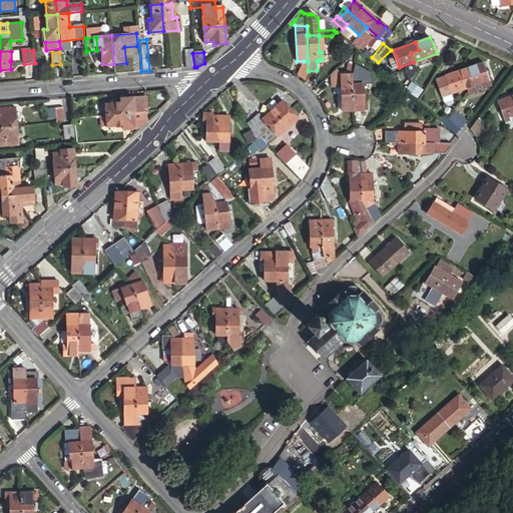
[(184,54),(185,68),(194,67),(192,53),(184,54)]
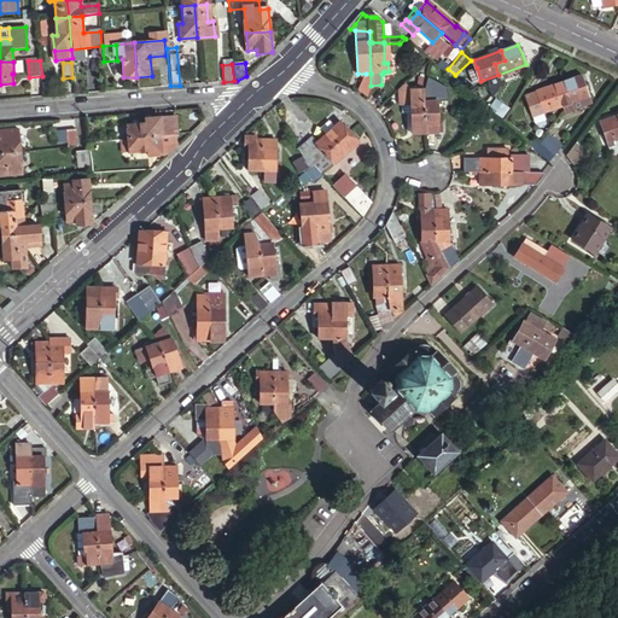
[(481,81),(477,68),(467,71),(473,85),(481,81)]
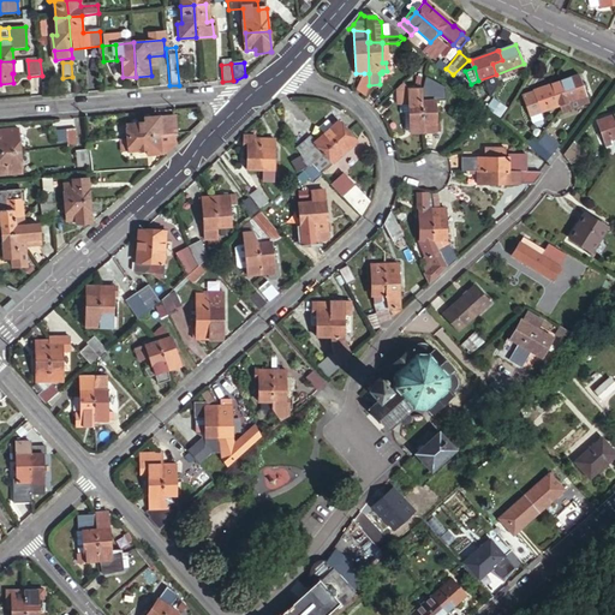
[(359,94),(362,96),(369,85),(369,73),(364,73),(354,93),(359,94)]
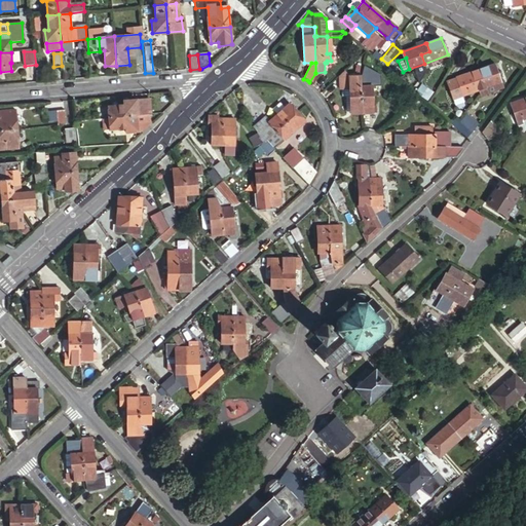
[(494,64),(480,69),(483,78),(474,81),(478,90),(500,81),(494,64)]
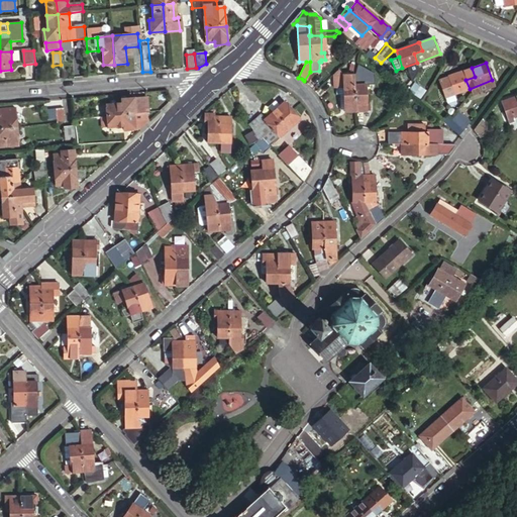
[(475,77),(472,68),(448,76),(448,77),(454,94),(470,89),(466,80),(475,77)]
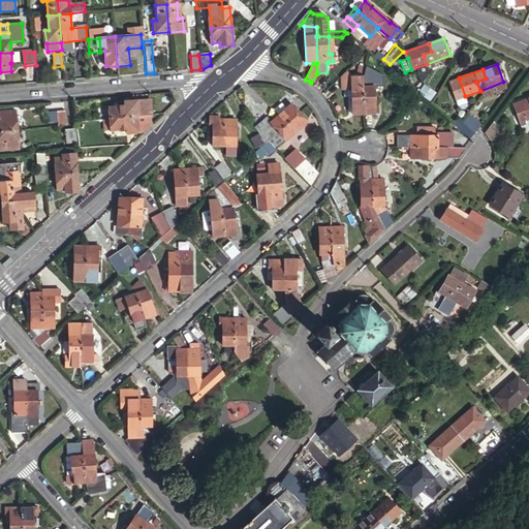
[(352,76),(346,70),(341,76),(341,91),(344,91),(351,90),(352,97),(352,114),(352,115),(365,114),(364,88),(365,81),(365,75),(352,76)]
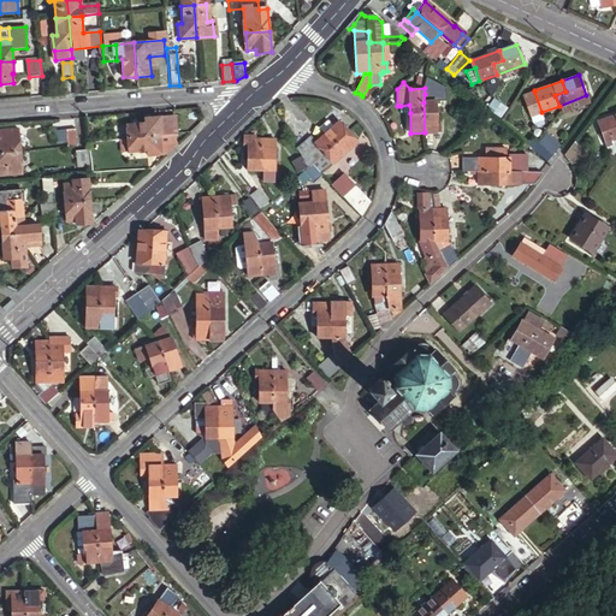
[(542,112),(534,92),(526,95),(526,98),(528,105),(528,108),(531,116),(542,112)]
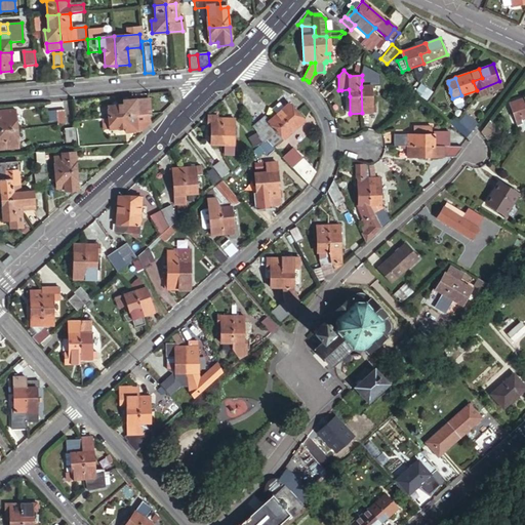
[(477,90),(479,95),(479,97),(502,88),(499,81),(477,90)]
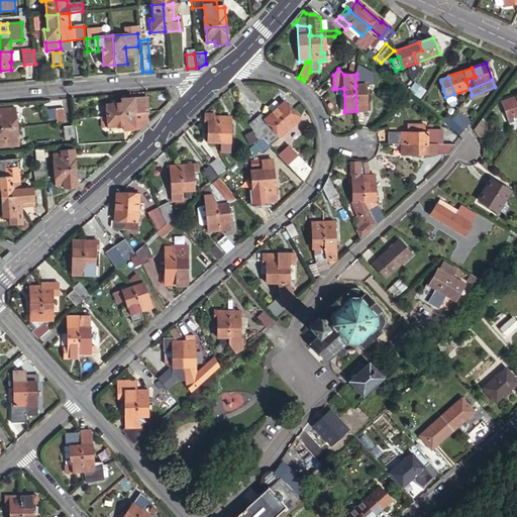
[(355,86),(356,111),(368,110),(366,85),(355,86)]
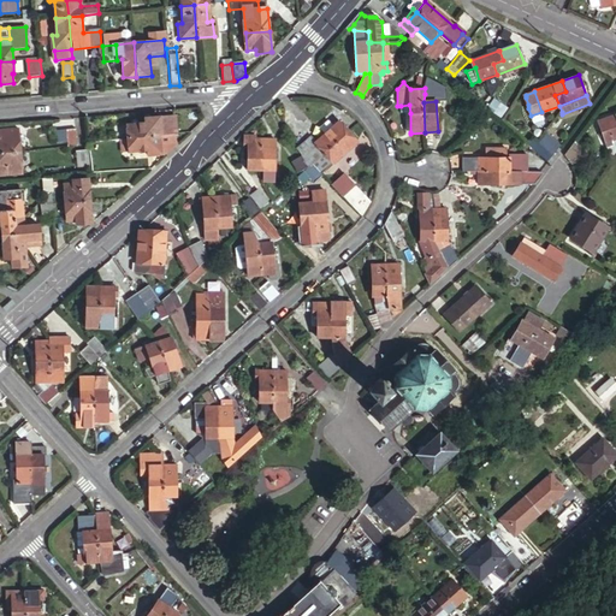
[(128,125),(129,138),(163,136),(177,134),(178,134),(177,117),(146,119),(147,123),(128,125)]
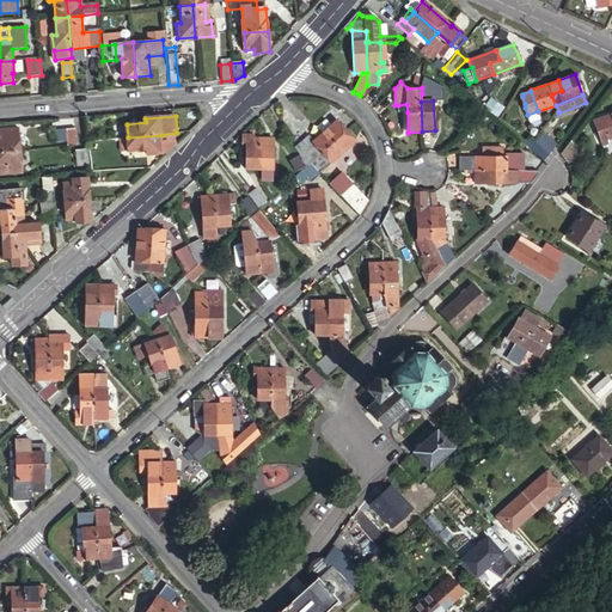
[(293,117),(283,123),(297,146),(303,141),(299,135),(293,117)]
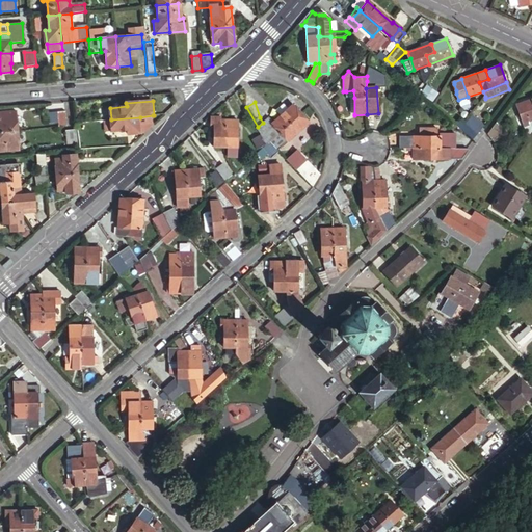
[(519,124),(531,122),(531,102),(515,105),(519,124)]
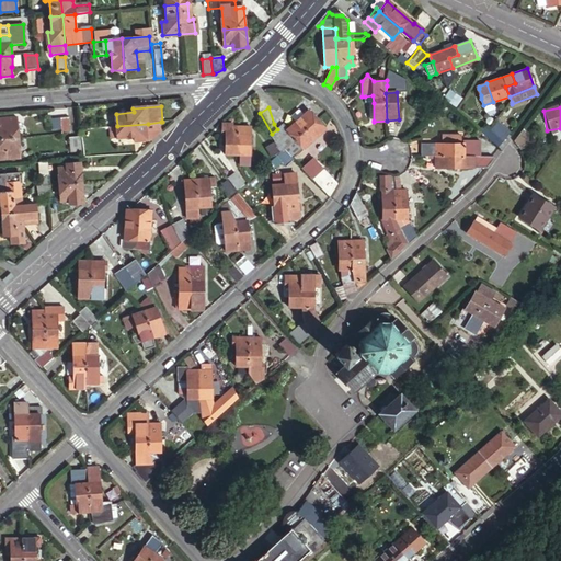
[(290,142),(317,119),(309,111),(282,134),(290,142)]
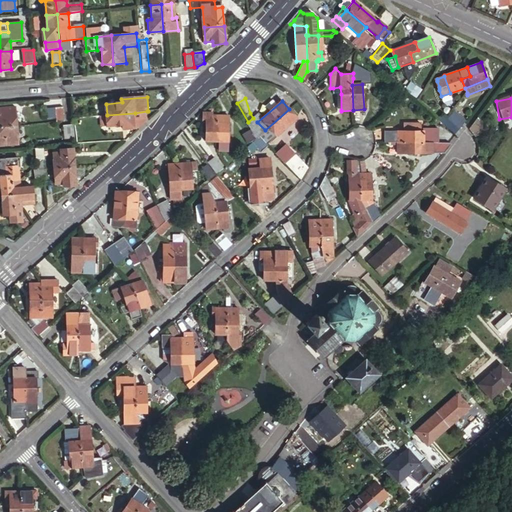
[(55,122),(63,121),(62,107),(54,108),(55,122)]
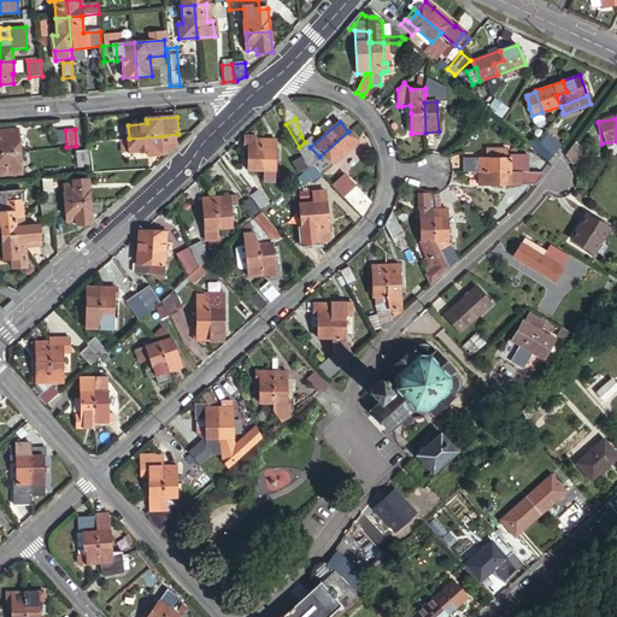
[(0,130),(0,152),(21,151),(19,134),(10,135),(10,130),(0,130)]
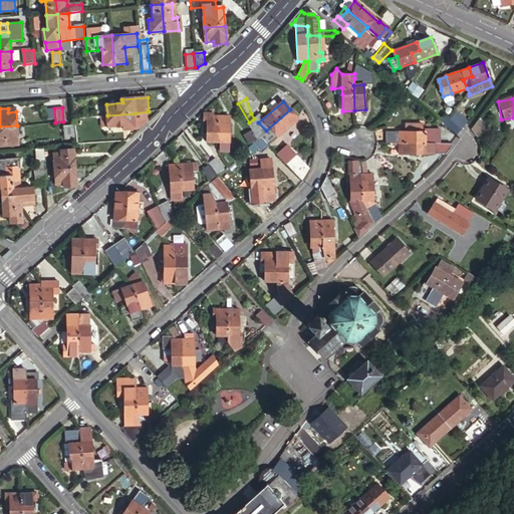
[(297,117),(290,109),(266,131),(261,136),(268,145),(297,117)]
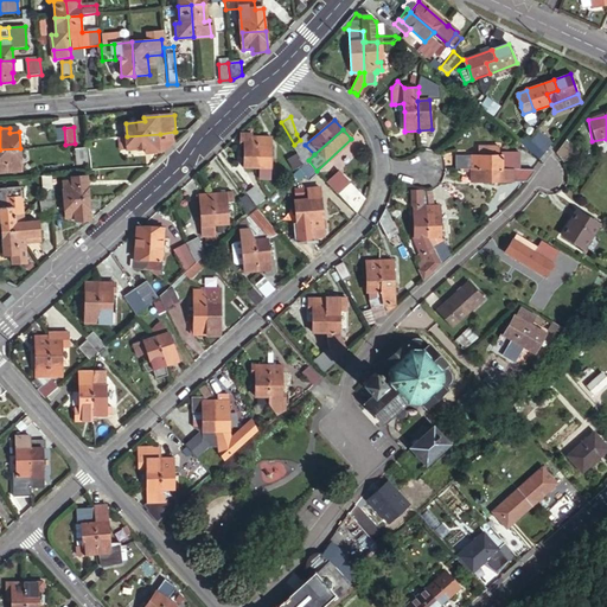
[(531,140),(545,152),(554,141),(538,131),(531,140)]
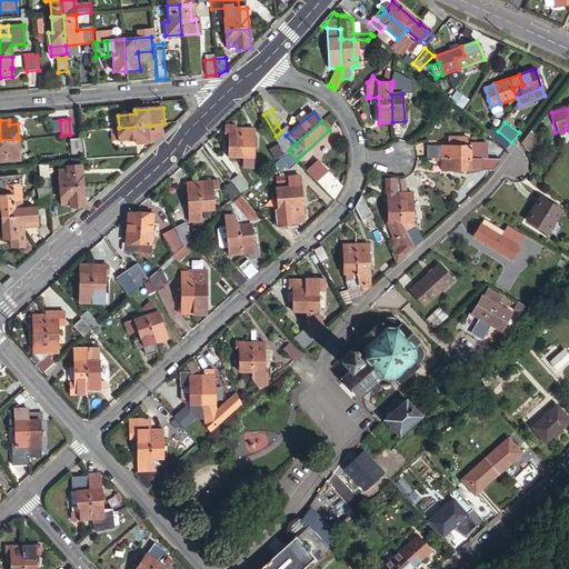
[(138,143),(155,142),(163,133),(163,123),(150,126),(119,128),(120,140),(138,139),(138,143)]
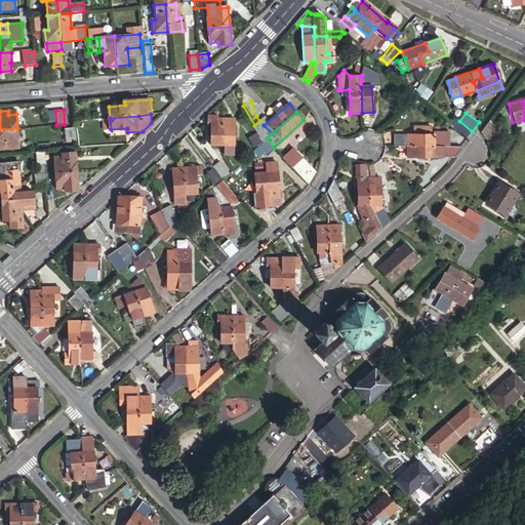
[(449,124),(467,138),(472,131),(459,121),(458,122),(454,118),(449,124)]
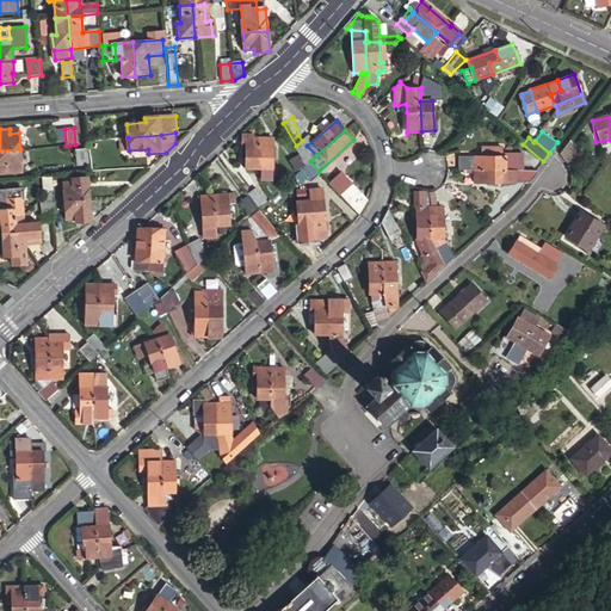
[(260,166),(258,140),(252,140),(252,139),(241,139),(242,162),(247,162),(247,167),(260,166)]
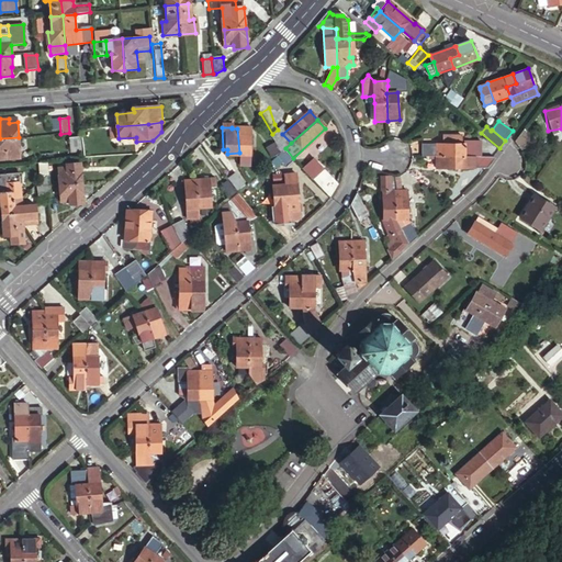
[(251,127),(237,128),(239,153),(251,152),(254,152),(251,127)]
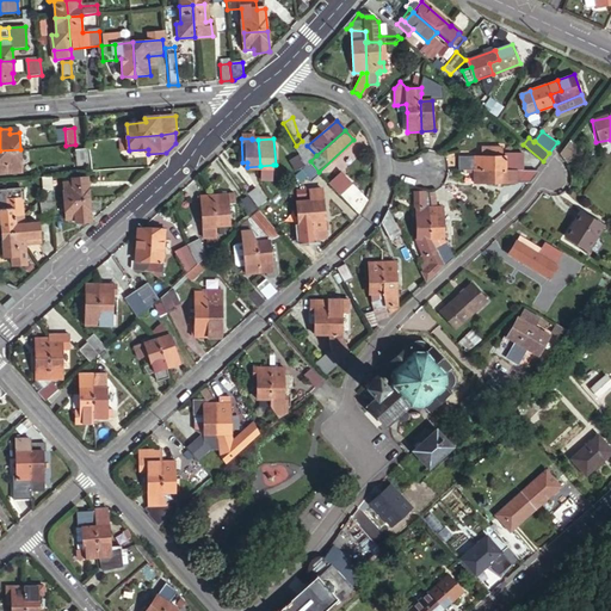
[(559,155),(567,165),(578,149),(569,140),(559,155)]
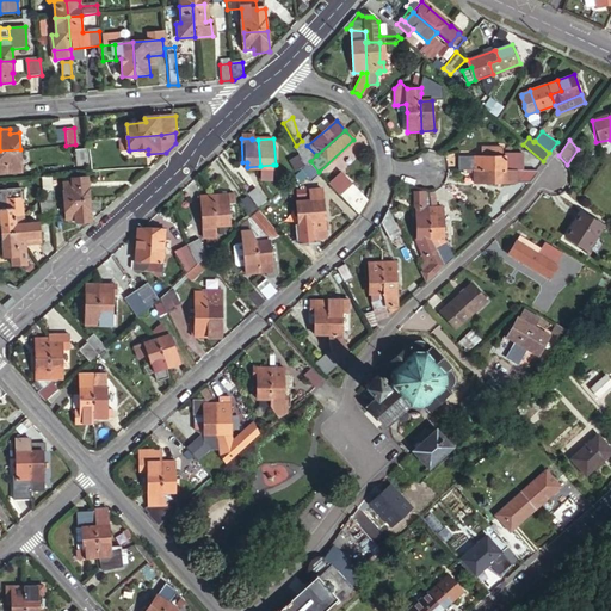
[(307,164),(310,161),(316,155),(307,146),(306,161),(307,164)]
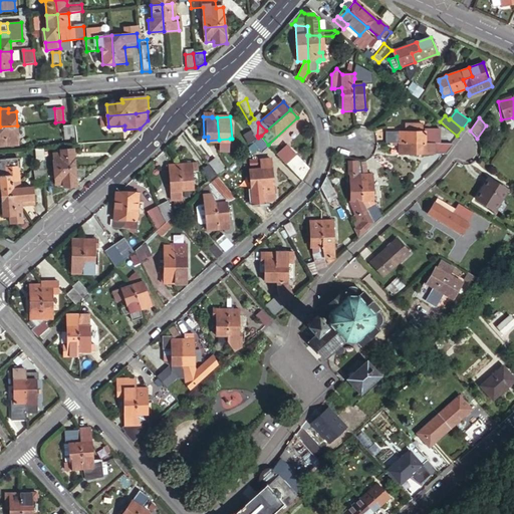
[(424,142),(438,143),(438,126),(424,125),(424,122),(406,122),(406,131),(398,131),(398,142),(424,142)]
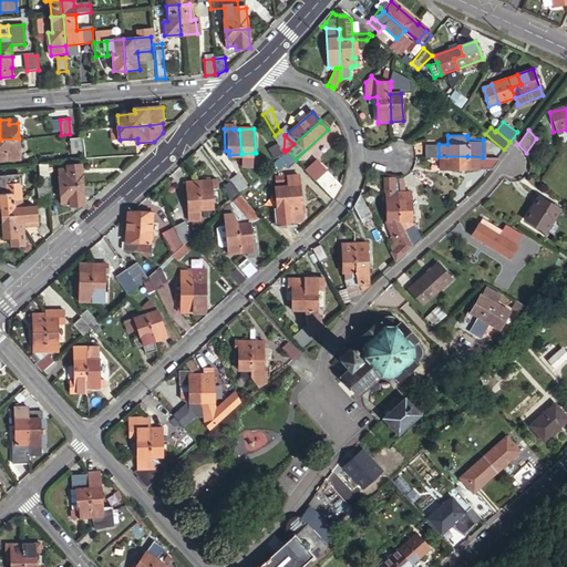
[(19,138),(0,140),(0,158),(11,158),(11,154),(20,154),(19,138)]
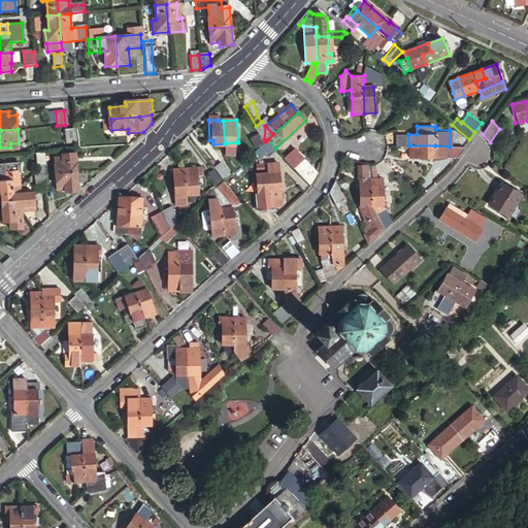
[(74,129),(64,130),(65,143),(75,142),(74,129)]
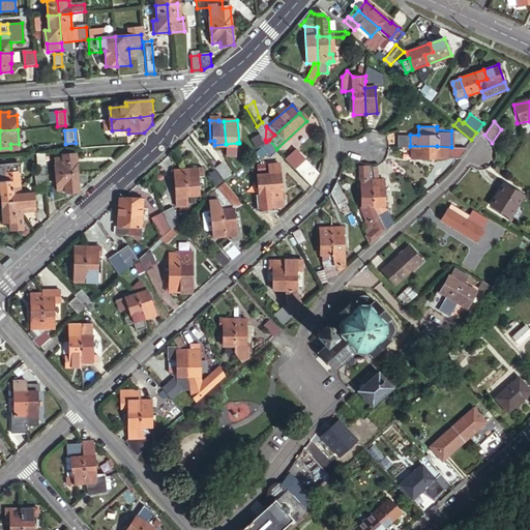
[(395,140),(395,146),(410,146),(410,135),(400,135),(395,140)]
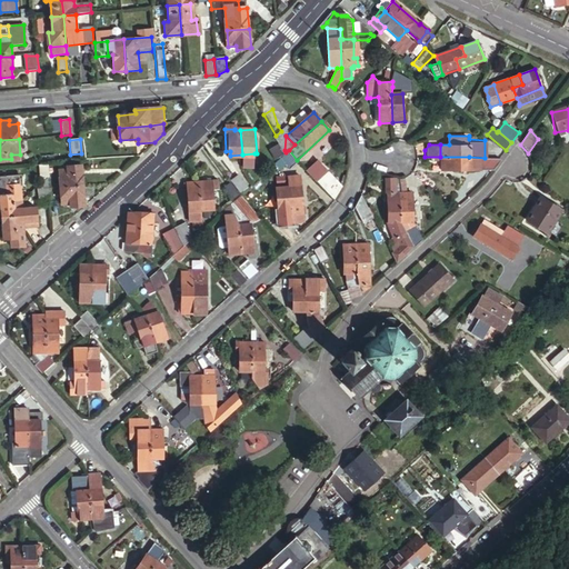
[(286,152),(281,157),(291,167),(298,161),(297,160),(289,150),(286,152)]
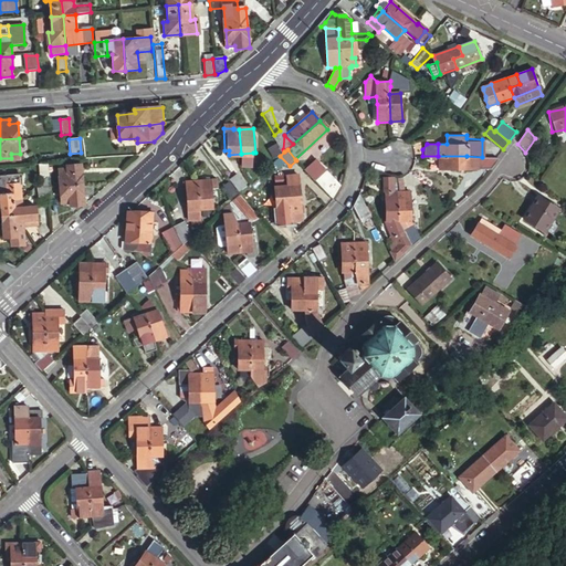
[(241,154),(242,168),(252,169),(253,153),(241,154)]
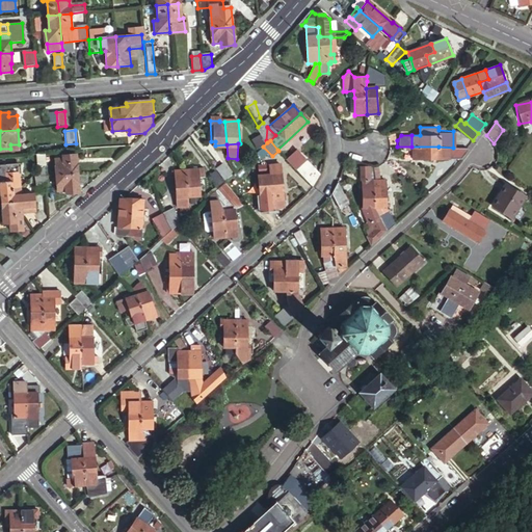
[(439,147),(411,147),(411,158),(439,158),(439,147)]
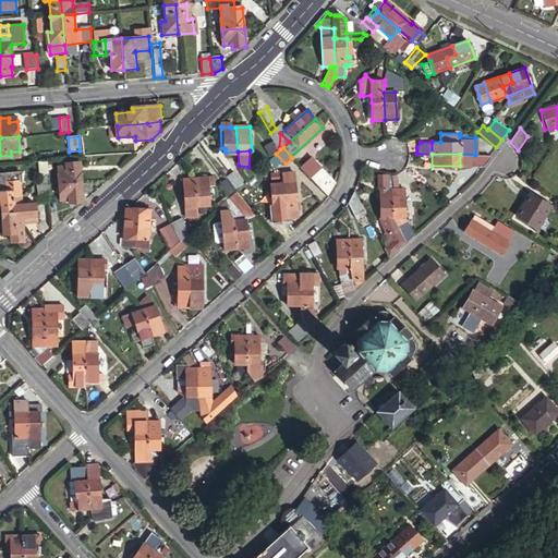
[(311,158),(301,168),(310,178),(319,168),(311,158)]
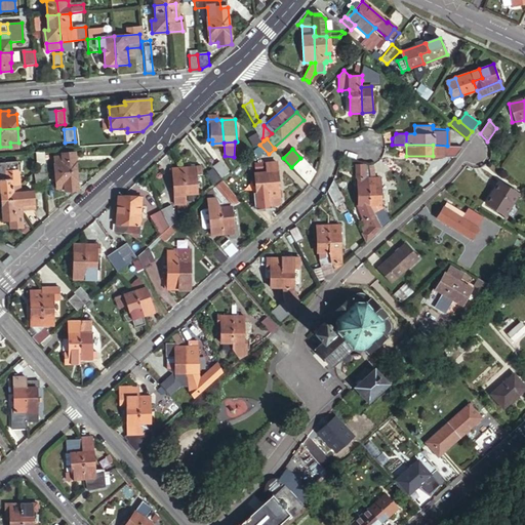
[(56,173),(77,171),(76,154),(63,155),(63,159),(56,160),(56,173)]
